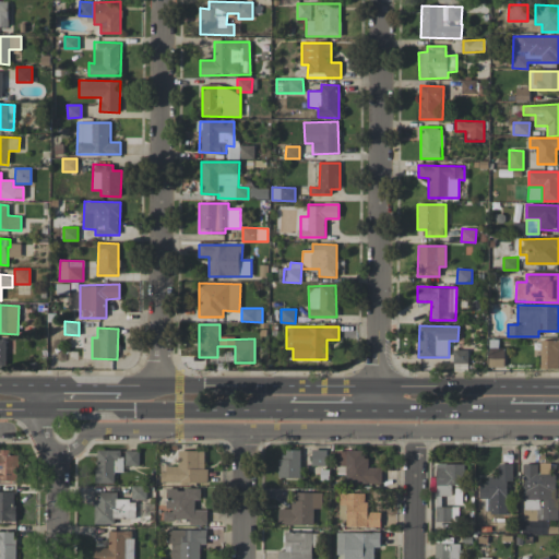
[(558,364),(558,340),(540,340),(540,369),(558,369),(558,364)]
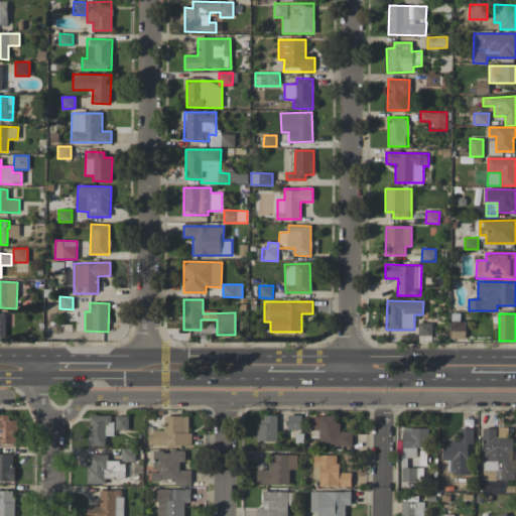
[(450,339),(466,339),(466,321),(450,321),(450,339)]
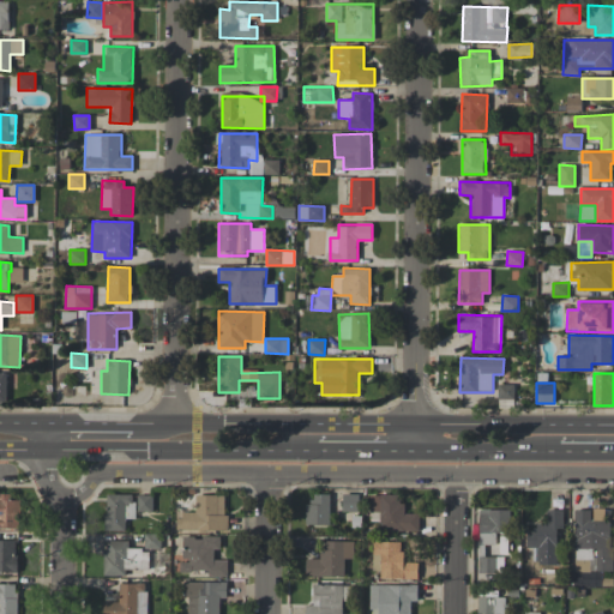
[(19,500),(10,500),(10,494),(0,493),(0,528),(19,529),(19,500)]
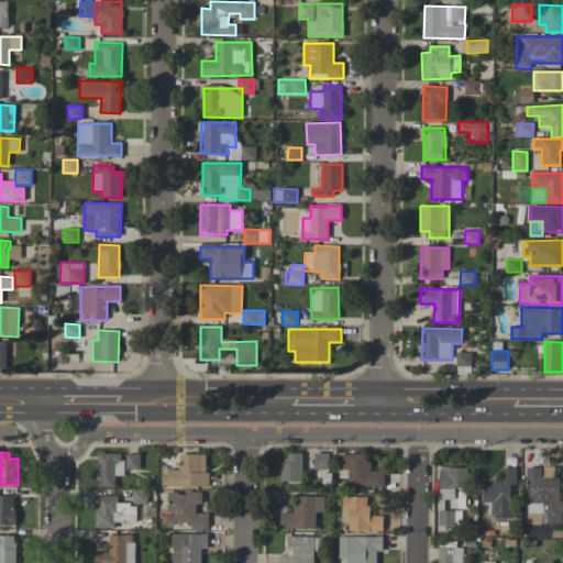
[(114,487),(114,475),(123,475),(123,453),(97,453),(96,486),(114,487)]
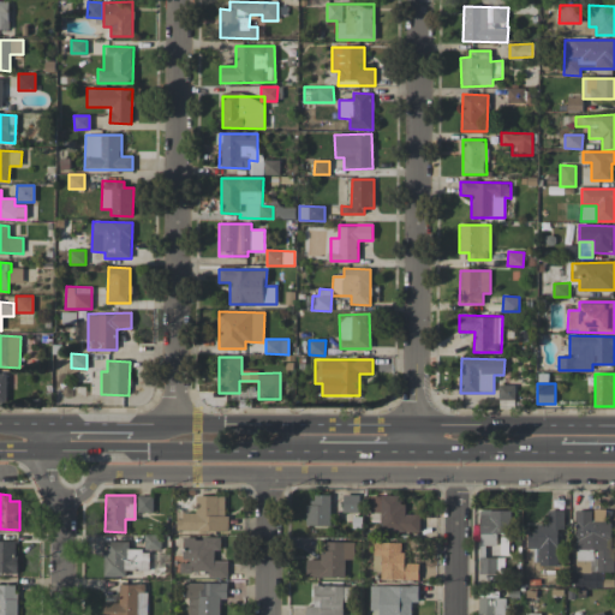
[(306,525),(330,526),(330,495),(314,495),(314,505),(306,505),(306,525)]
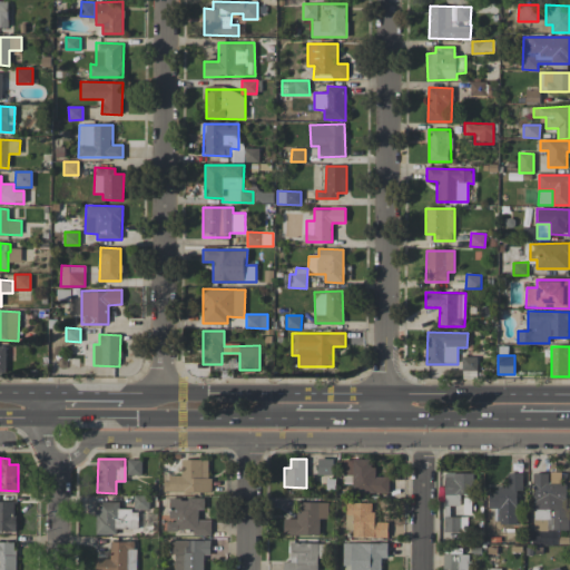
[(334,459),(318,459),(318,474),(333,475),(334,459)]
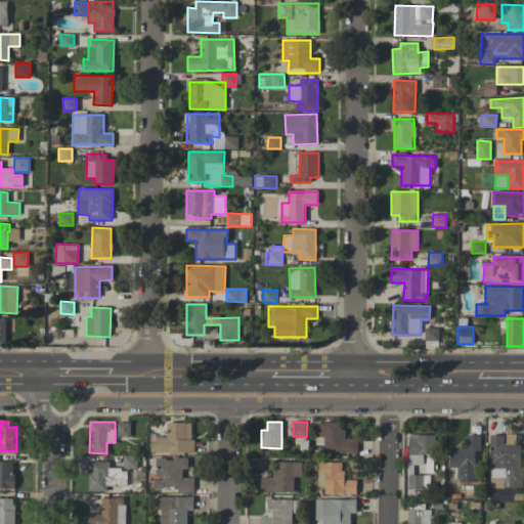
[(344,422),(315,423),(315,444),(324,444),(324,453),(358,452),(358,438),(344,438),(344,422)]
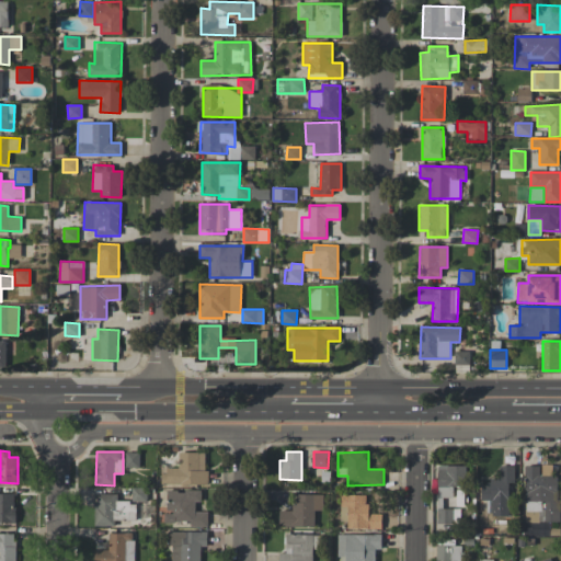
[(139,453),(126,453),(125,467),(139,467),(139,453)]
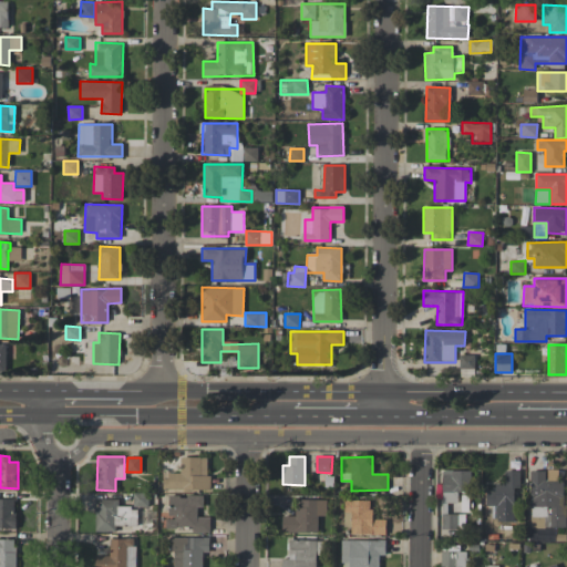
[(471,471),(443,471),(442,503),(457,503),(457,492),(471,492),(471,471)]
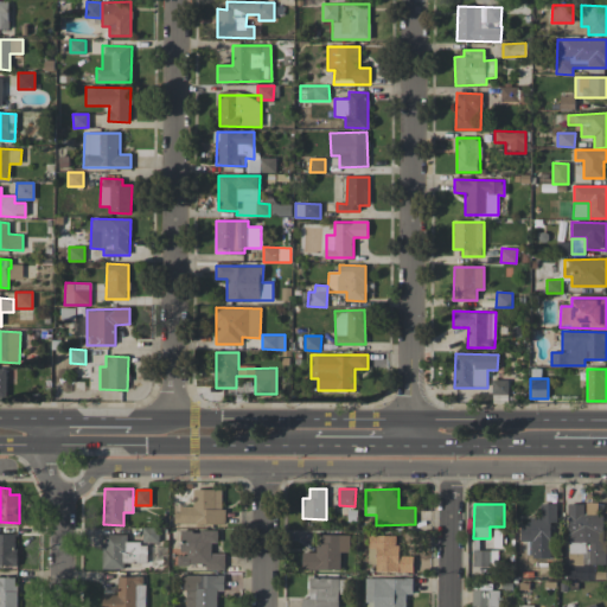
[(557,504),(540,504),(540,517),(529,517),(529,525),(521,525),(521,541),(528,542),(528,557),(550,558),(551,522),(556,522),(557,504)]
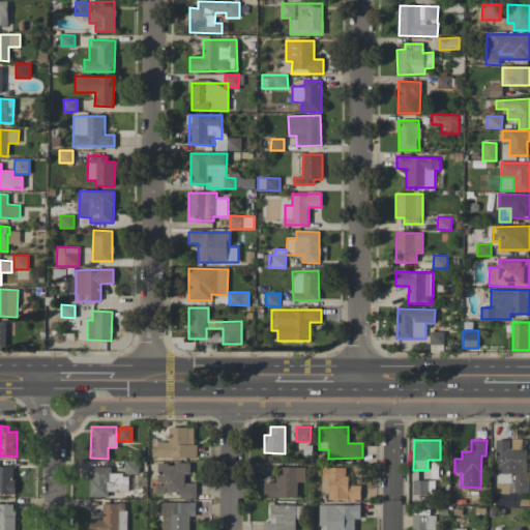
[(528,494),(528,449),(509,449),(509,440),(496,440),(496,493),(528,494)]
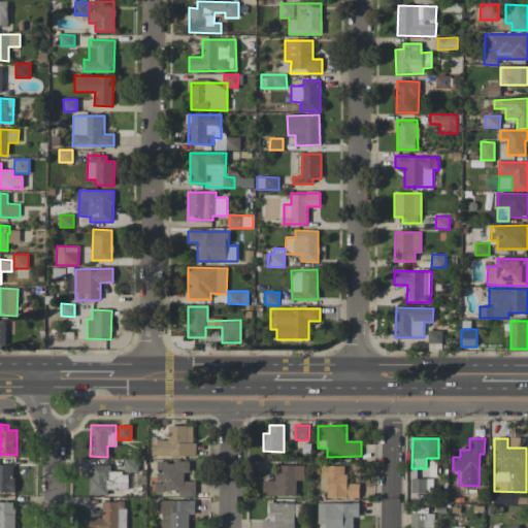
[(195,495),(195,482),(184,482),(184,472),(190,472),(190,462),(157,461),(157,482),(155,482),(155,492),(178,492),(178,495),(195,495)]
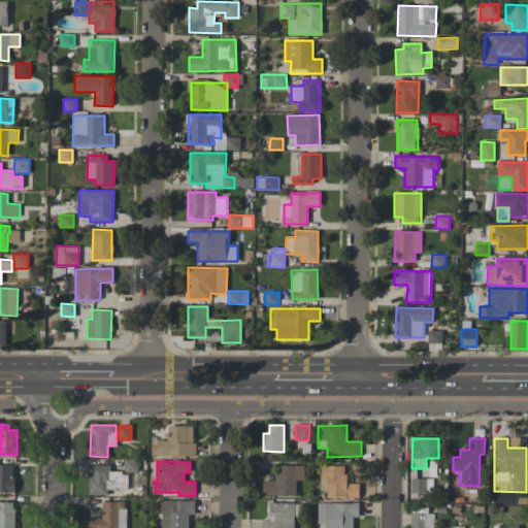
[(0,491),(14,492),(14,465),(0,464),(0,491)]
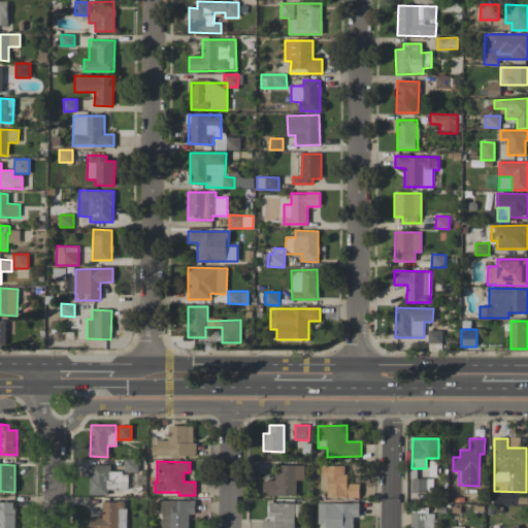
[(128,490),(128,472),(110,472),(110,465),(90,465),(89,495),(108,495),(108,490),(128,490)]
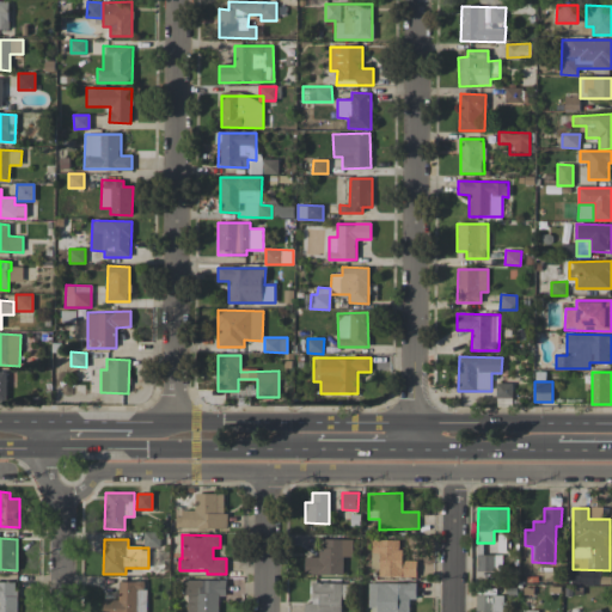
[(343,576),(343,557),(353,557),(353,540),(322,539),(320,558),(305,557),(304,574),(343,576)]
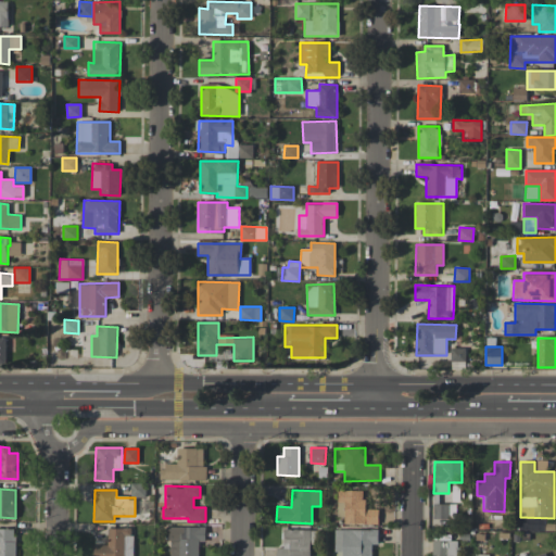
[(378,523),(378,509),(364,509),(364,491),(338,491),(338,503),(344,503),(344,523),(378,523)]
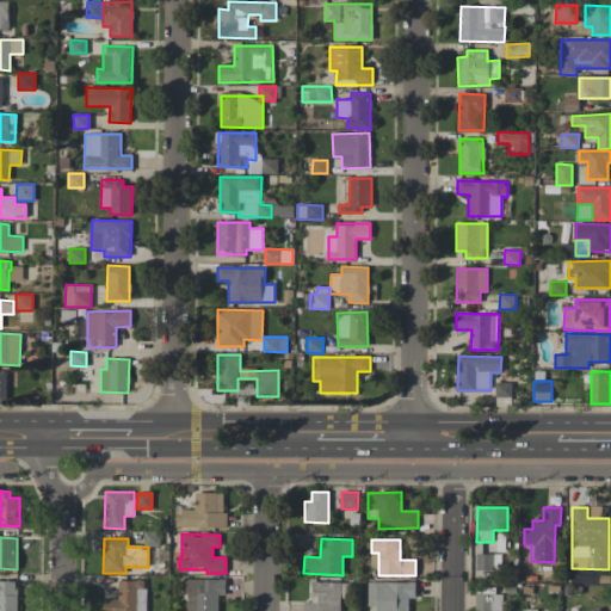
[(501,554),(477,554),(476,569),(501,571),(501,554)]
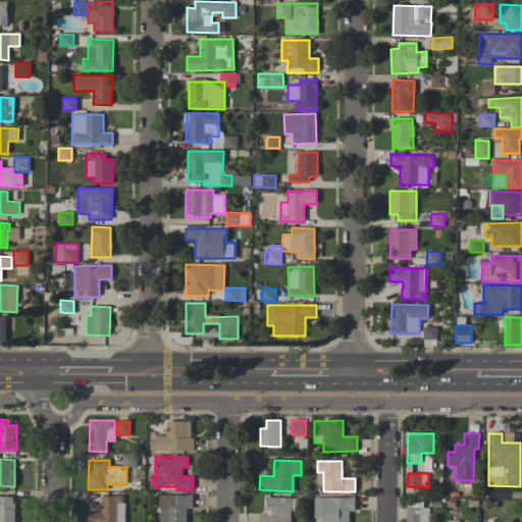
[(192,494),(158,494),(158,521),(187,521),(187,508),(193,508),(192,494)]
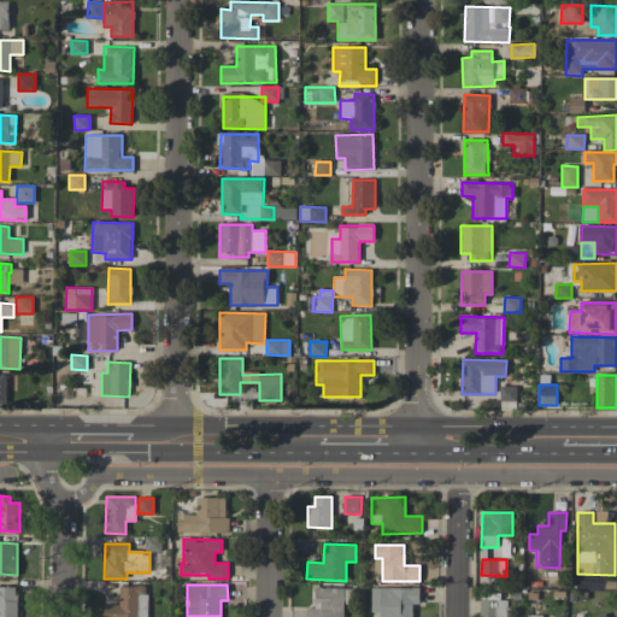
[(147,616),(147,586),(119,586),(121,604),(104,605),(104,616),(147,616)]
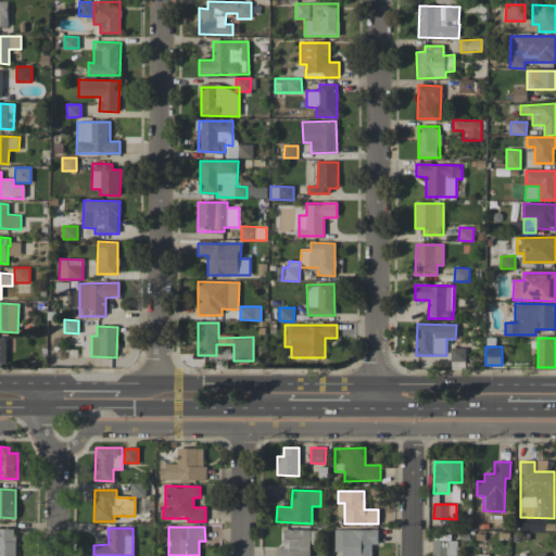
[(310,555),(311,544),(315,544),(316,530),(283,529),(282,548),(277,547),(276,555),(310,555)]
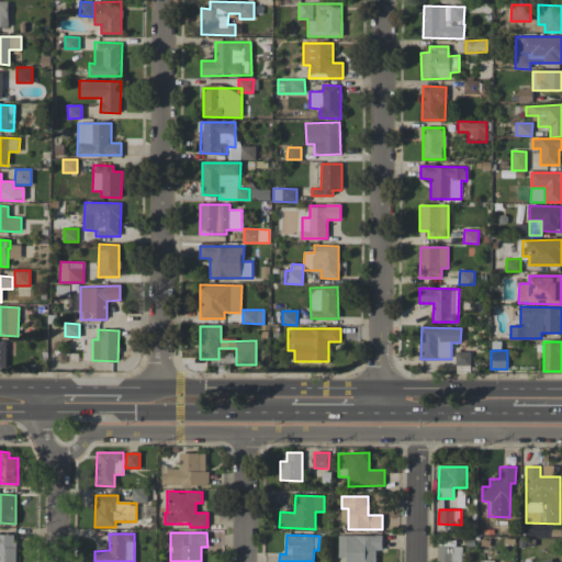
[(375,561),(375,551),(382,550),(382,535),(338,536),(338,561),(375,561)]
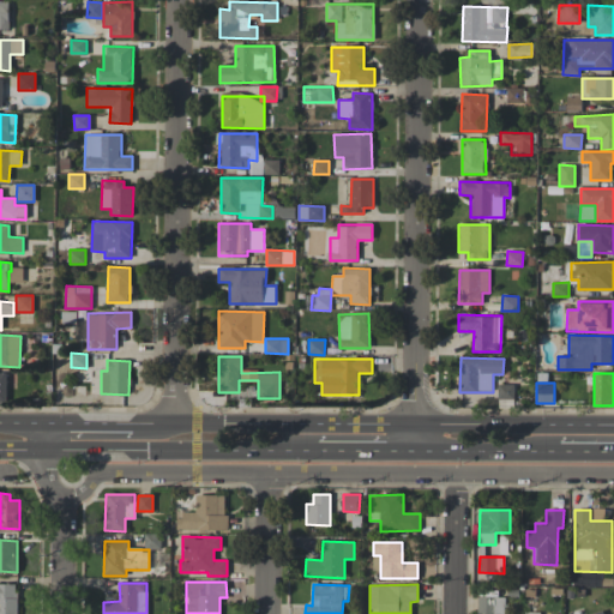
[(0,613),(17,613),(17,585),(0,585),(0,613)]
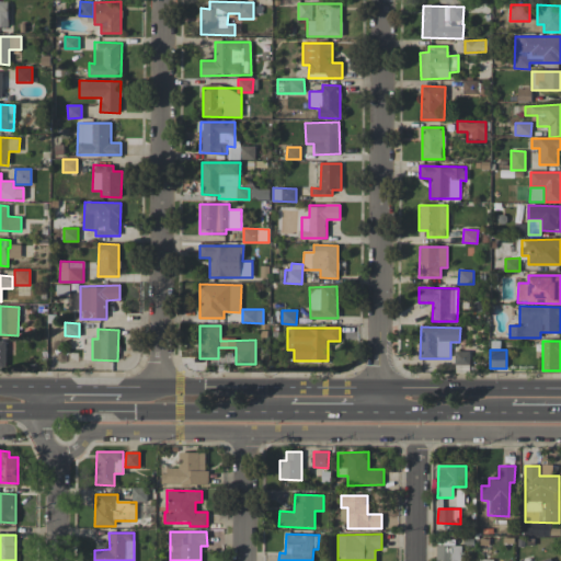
[(436,560),(461,560),(461,545),(436,546),(436,560)]
